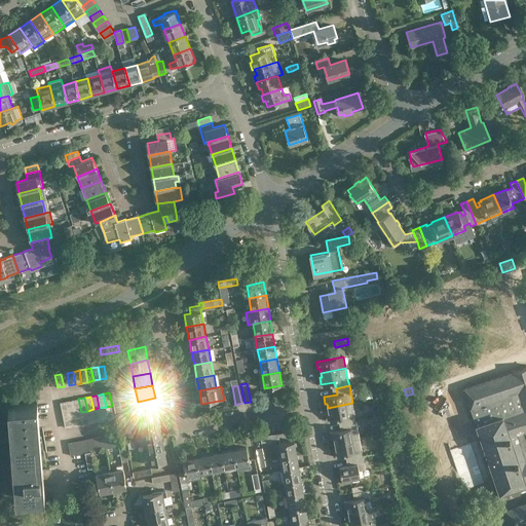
[(157,411),(155,398),(138,402),(140,414),(157,411)]
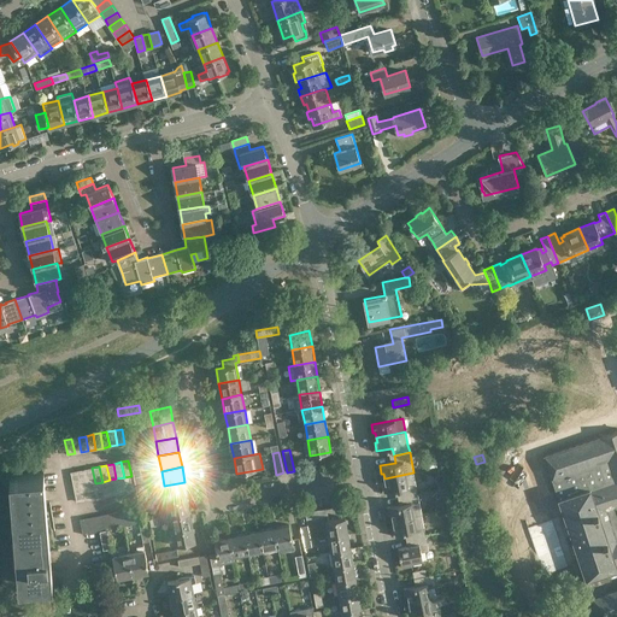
[(88,485),(95,483),(92,468),(84,469),(88,485)]
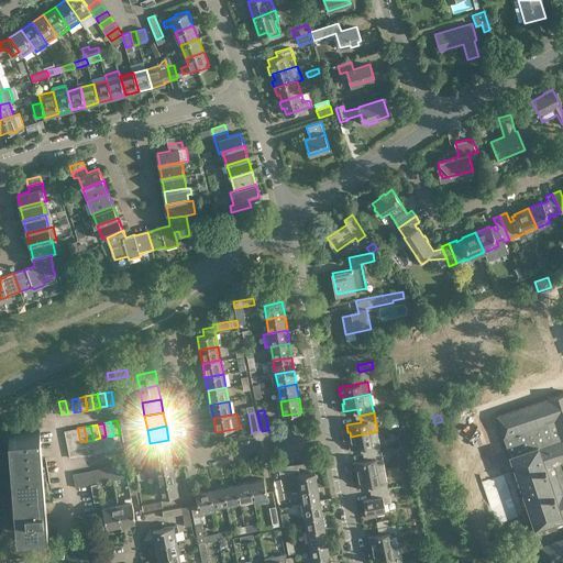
[(74,443),(80,442),(77,428),(72,429),(74,443)]
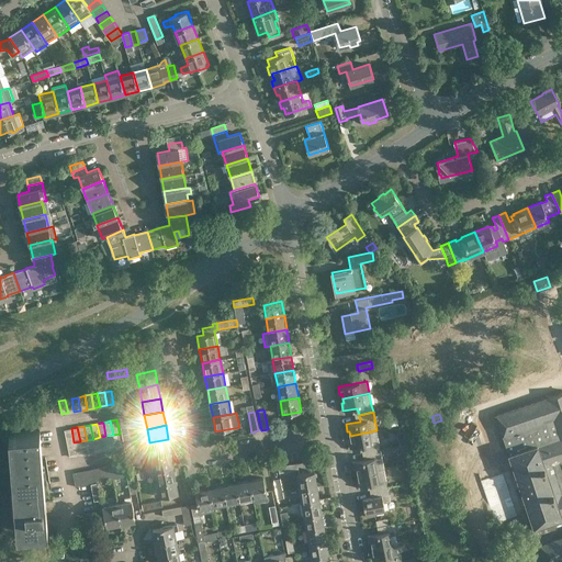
[(67,444),(74,442),(71,428),(65,429),(67,444)]
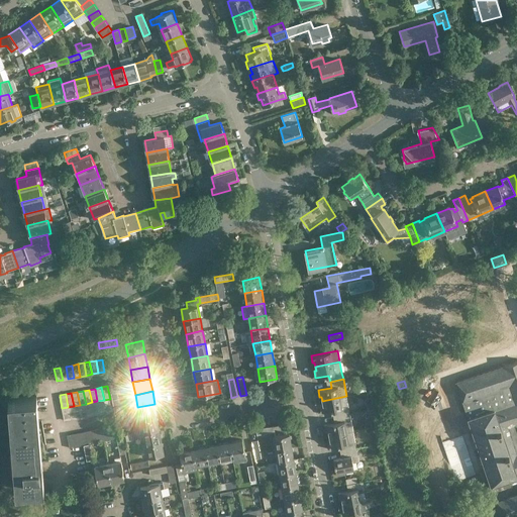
[(16,489),(44,487),(43,470),(50,469),(49,460),(42,461),(36,396),(8,398),(16,489)]
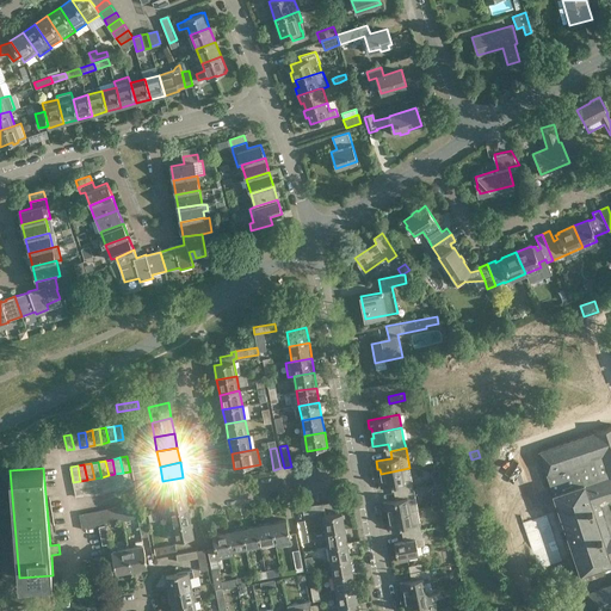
[(409,468),(381,474),(382,479),(380,480),(381,488),(396,485),(397,492),(413,488),(412,481),(409,468)]
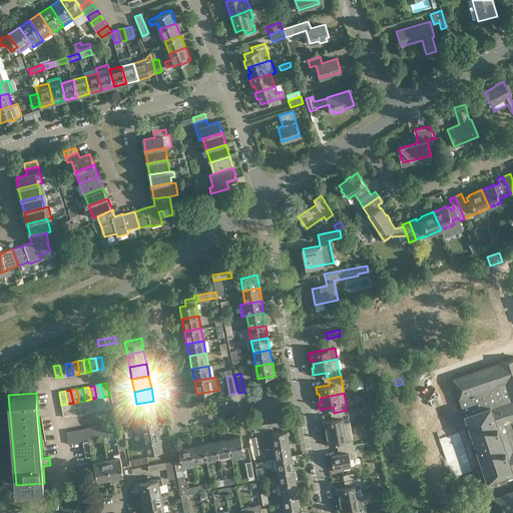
[(103,397),(105,409),(111,408),(109,396),(103,397)]
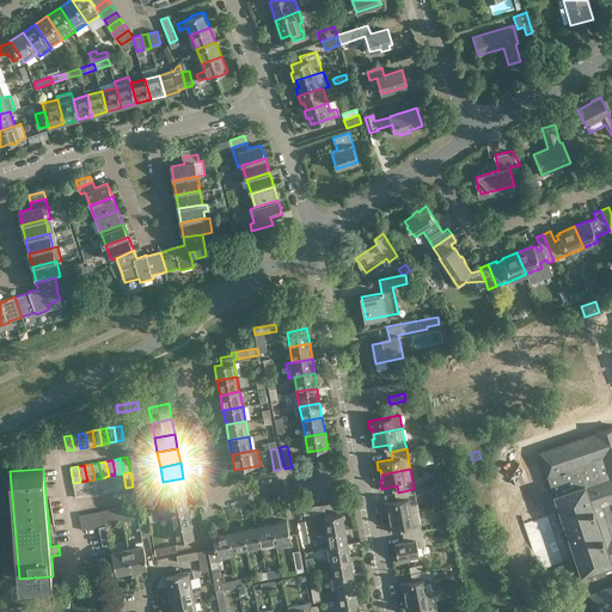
[(118,489),(126,488),(123,473),(115,475),(118,489)]
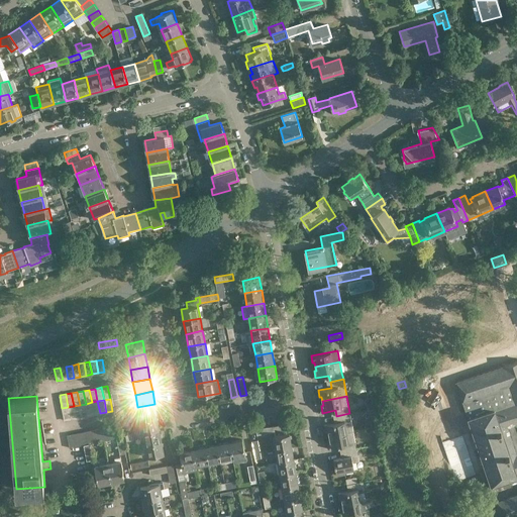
[(94,415),(100,413),(97,401),(92,402),(94,415)]
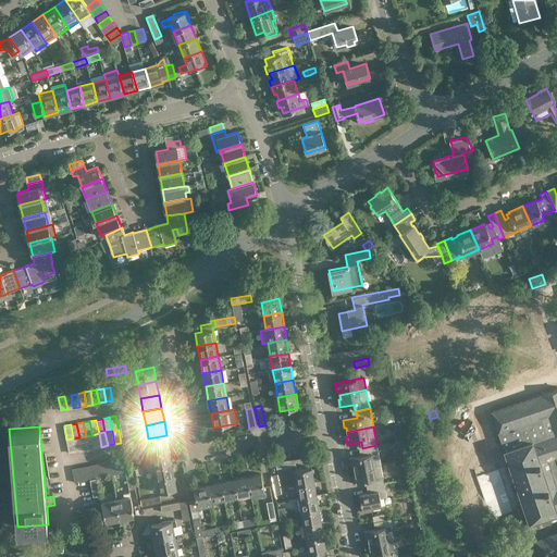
[(95,448),(101,447),(99,433),(93,435),(95,448)]
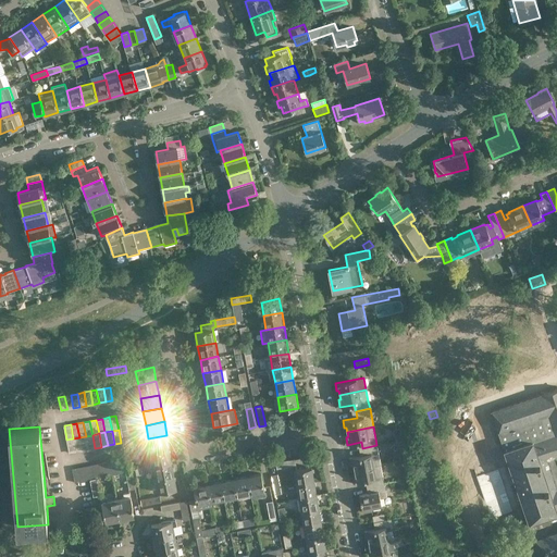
[(88,449),(95,448),(93,435),(86,436),(88,449)]
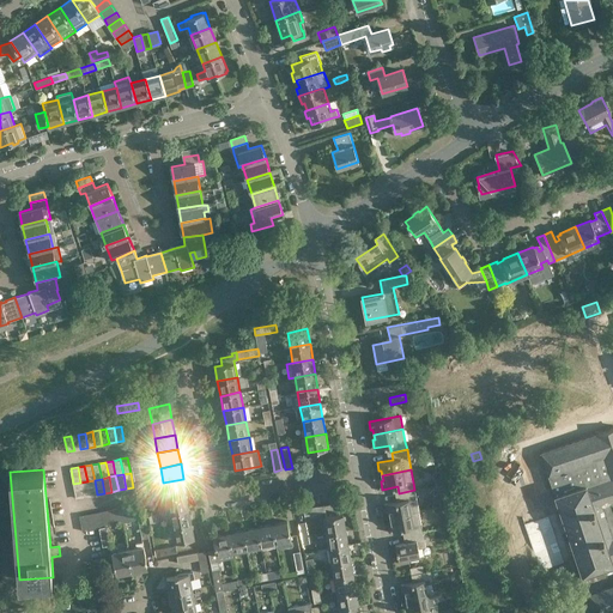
[(183,479),(163,483),(167,497),(186,493),(183,479)]
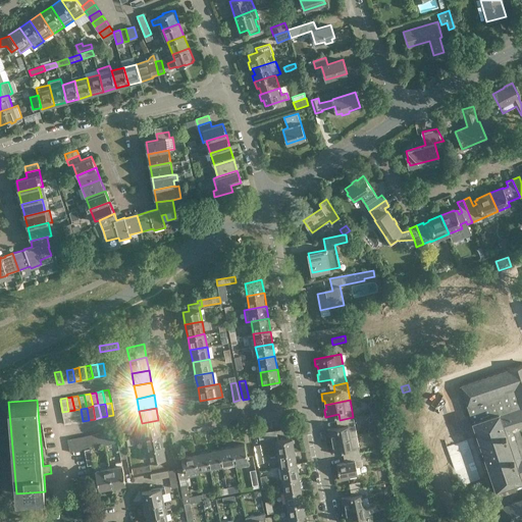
[(76,422),(83,421),(81,409),(74,410),(76,422)]
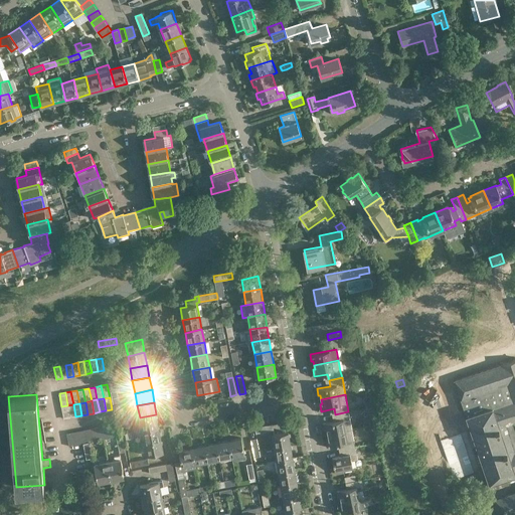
[(69,417),(75,416),(73,404),(67,405),(69,417)]
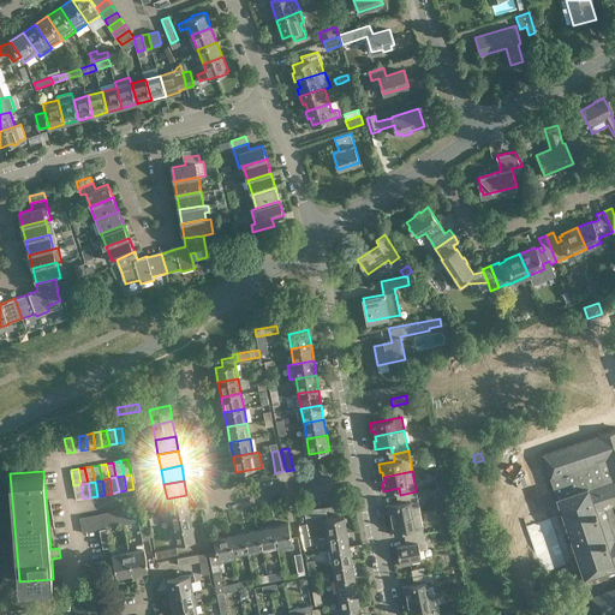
[(77,500),(83,499),(81,484),(73,485),(77,500)]
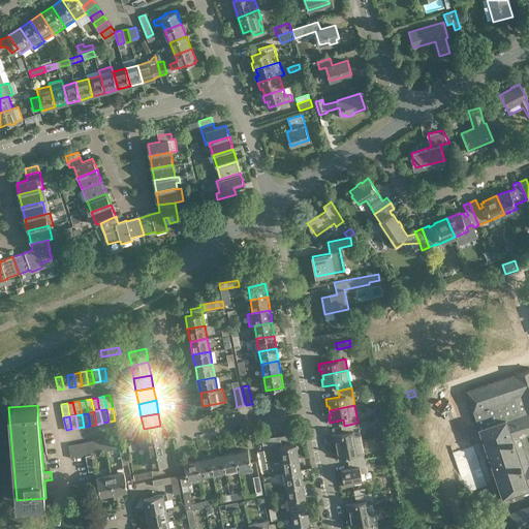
[(505,417),(479,427),(478,427),(486,448),(481,449),(491,476),(496,475),(504,502),(524,495),(522,490),(528,487),(528,486),(505,417)]
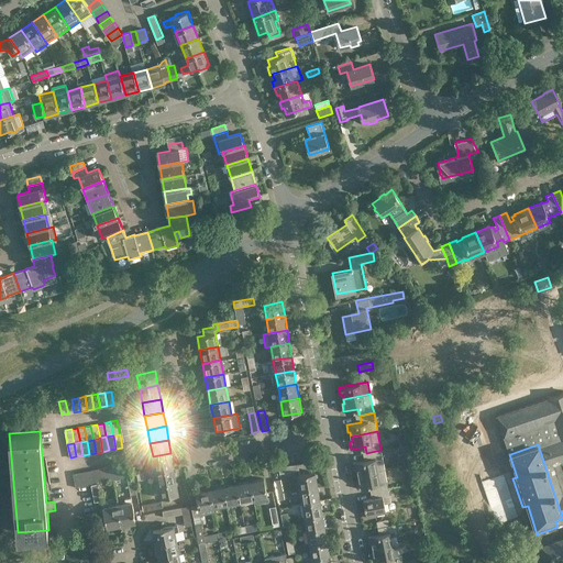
[(359,474),(385,470),(383,457),(381,450),(366,453),(368,460),(353,463),(355,471),(357,470),(359,474)]
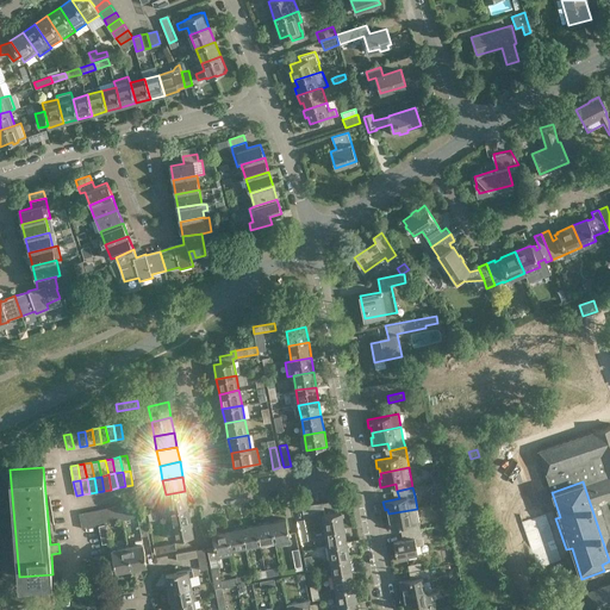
[(185,491),(166,495),(168,510),(188,505),(185,491)]
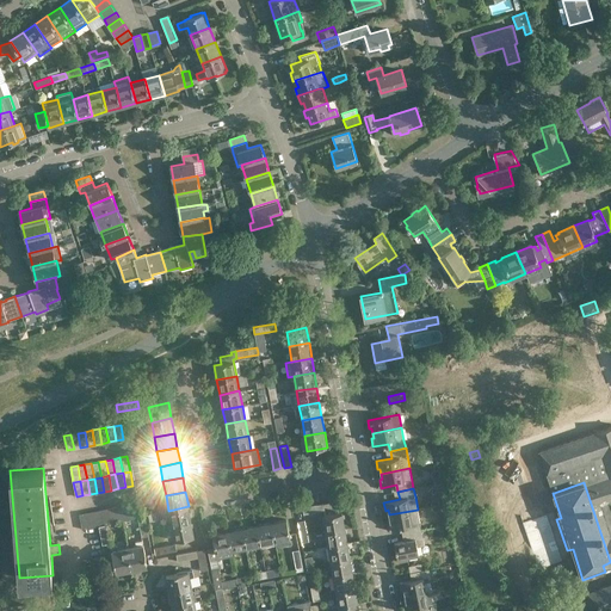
[(125,520),(133,519),(129,504),(122,506),(125,520)]
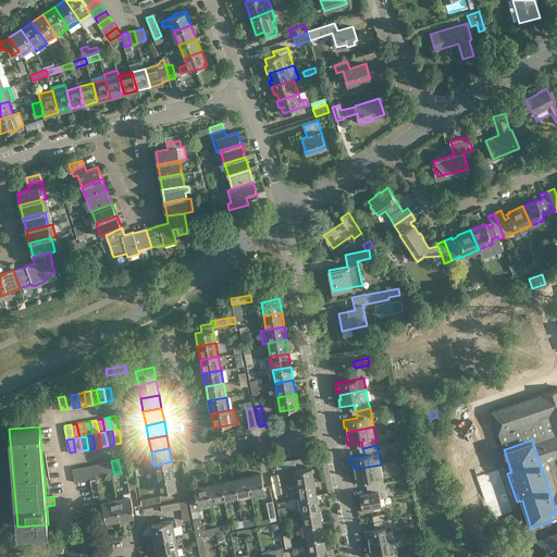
[(276,469),(280,468),(296,466),(295,459),(275,462),(276,469)]
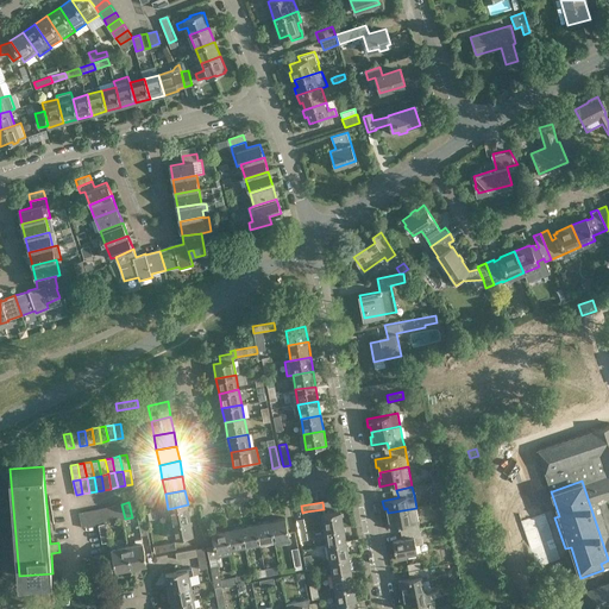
[(118,521),(125,519),(121,504),(114,506),(118,521)]
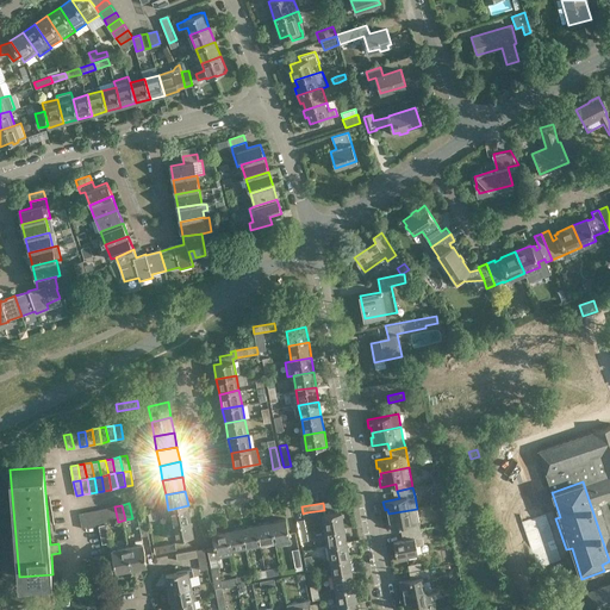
[(188,505),(168,510),(172,524),(191,521),(188,505)]
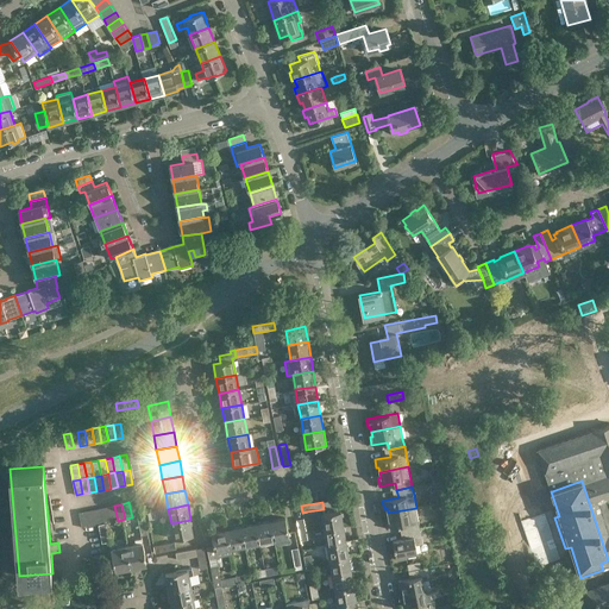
[(111,522),(118,521),(114,506),(107,507),(111,522)]
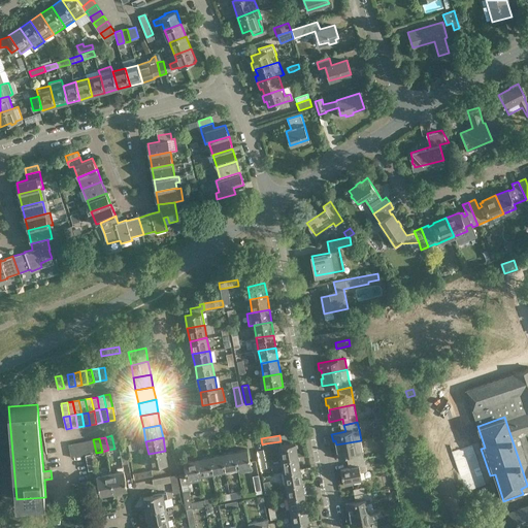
[(90,454),(92,454),(96,453),(93,439),(87,440),(90,454)]
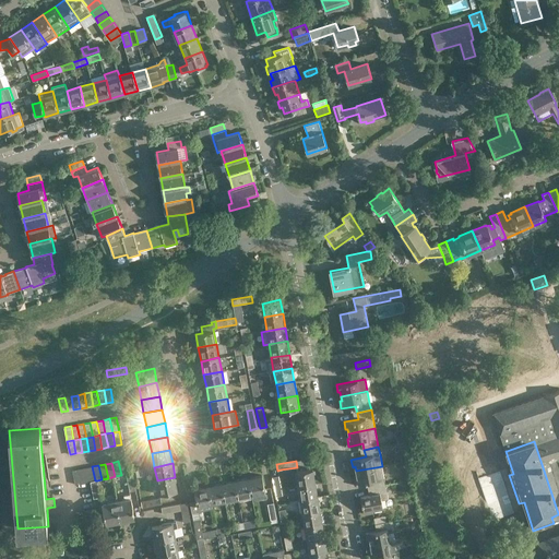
[(88,482),(91,482),(95,480),(92,466),(85,467),(88,482)]
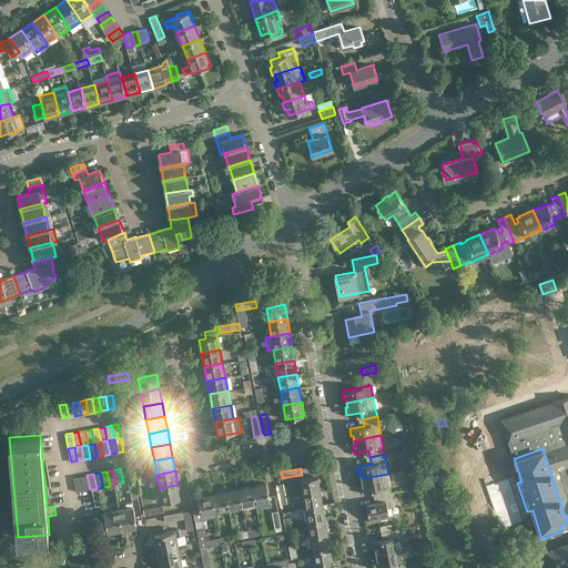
[(388,474),(362,478),(363,483),(359,484),(362,492),(376,488),(377,495),(392,493),(391,485),(388,474)]
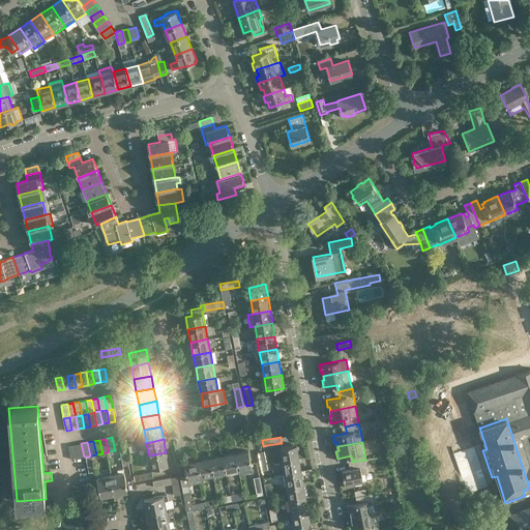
[(78,458),(84,457),(81,443),(75,444),(78,458)]
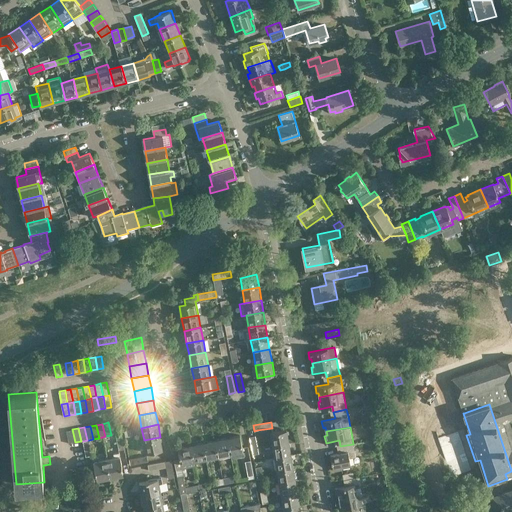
[(69,443),(75,442),(72,429),(66,431),(69,443)]
